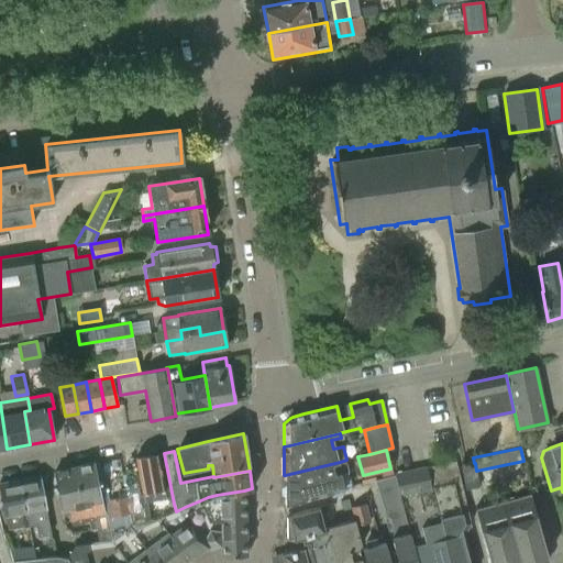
[(174,504),(164,453),(135,459),(144,501),(164,497),(174,504)]
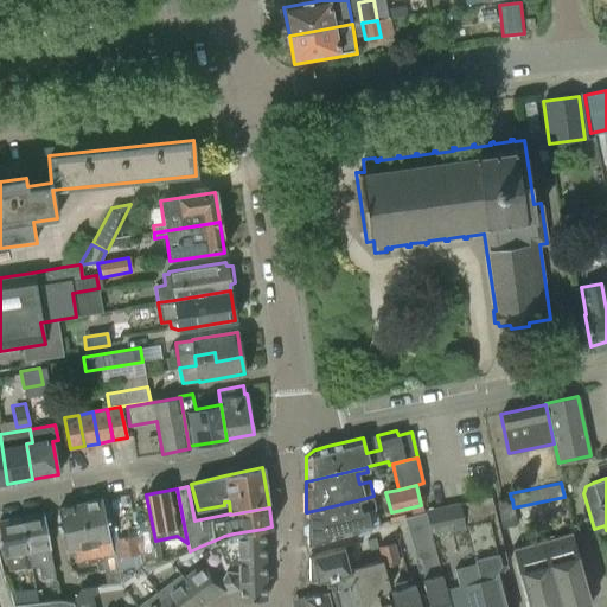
[(368,503),(366,498),(307,512),(307,543),(327,538),(327,537),(369,528),(364,510),(359,511),(357,505),(368,503)]
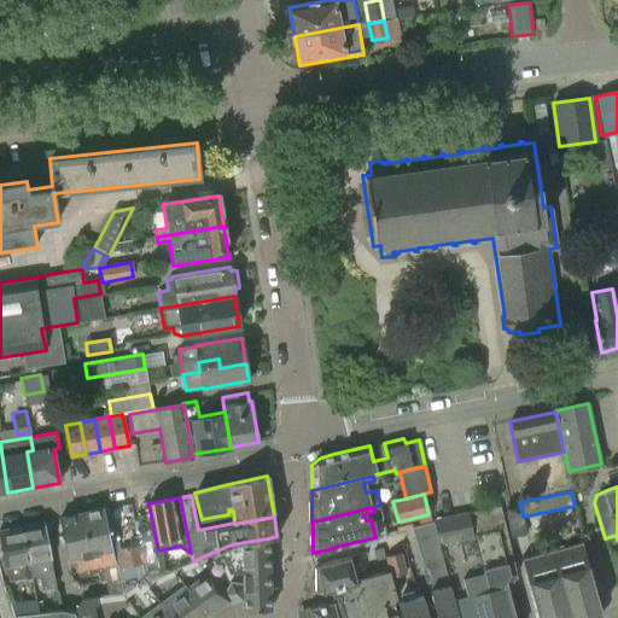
[(93,567),(95,567),(97,572),(105,570),(104,565),(120,561),(121,567),(144,563),(139,544),(111,549),(101,508),(81,513),(93,567)]
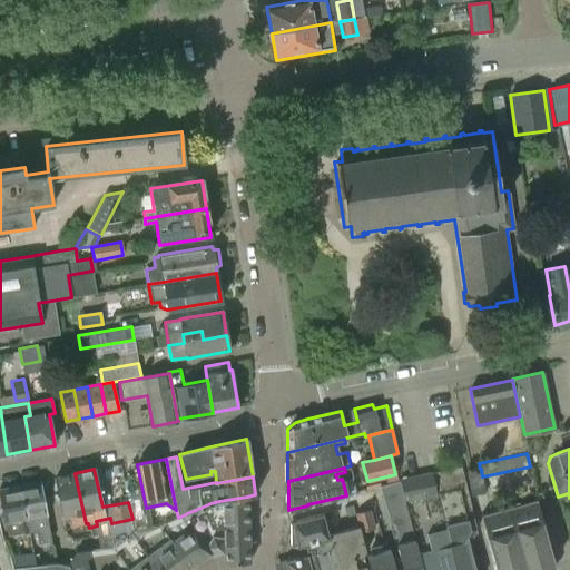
[(467,472),(471,495),(484,493),(482,477),(481,469),(480,469),(467,472)]
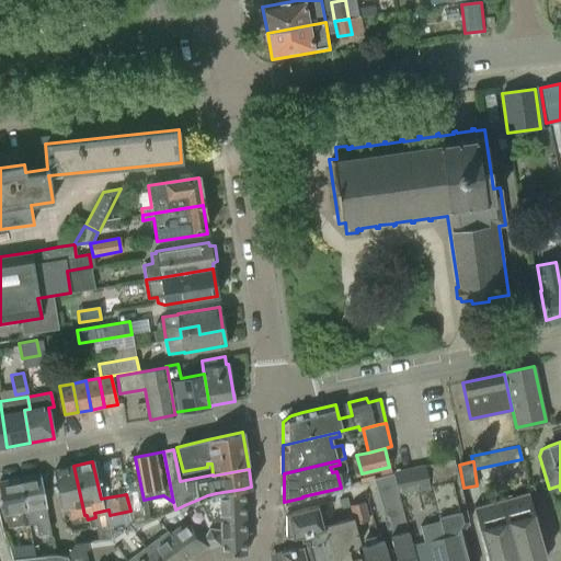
[(84,515),(73,466),(54,470),(61,508),(68,507),(71,523),(87,519),(88,519),(87,515),(84,515)]
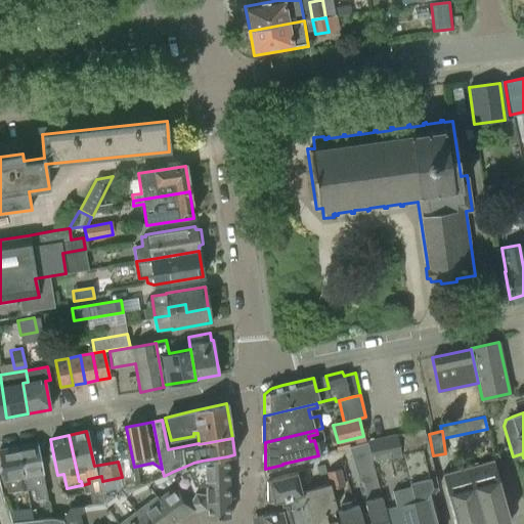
[(369,521),(362,522),(362,523),(388,523),(384,507),(372,463),(366,442),(349,446),(361,495),(362,495),(363,499),(364,499),(369,521)]
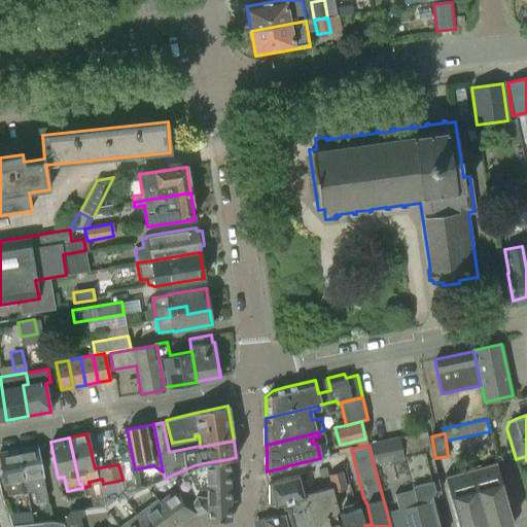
[(18,449),(27,493),(33,491),(35,502),(47,500),(37,446),(18,449)]
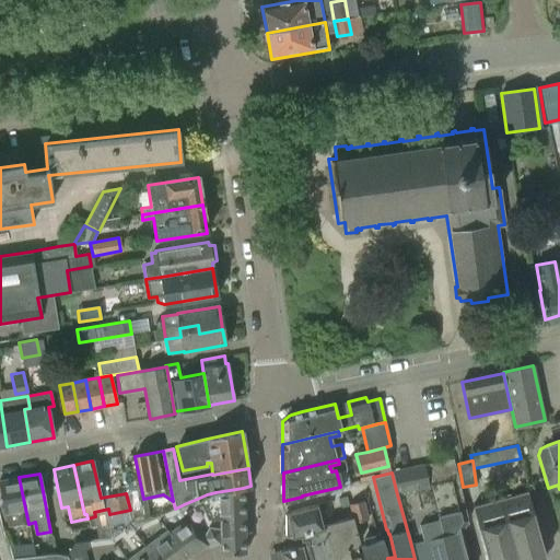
[(0,490),(8,527),(28,524),(19,477),(0,480),(0,490)]
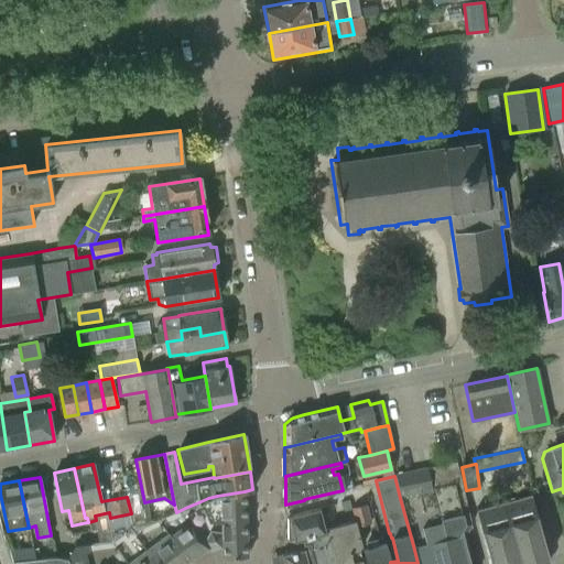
[(185,508),(207,548),(208,546),(209,549),(221,546),(221,549),(243,548),(242,537),(246,537),(245,491),(217,496),(208,498),(198,502),(185,508)]
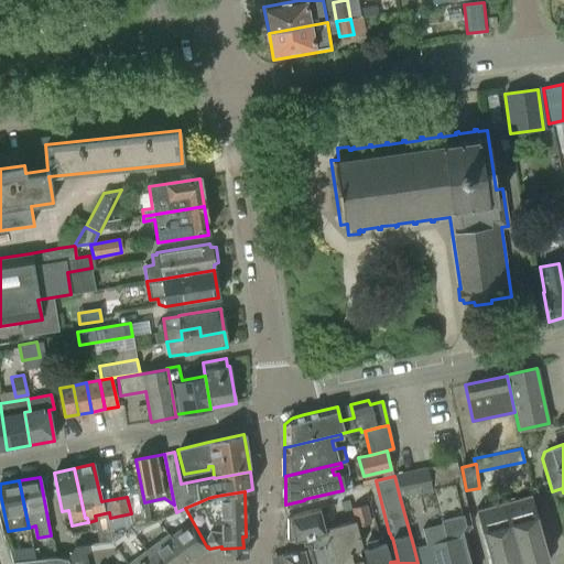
[(476,509),(490,563),(542,563),(550,562),(531,495),(476,509)]
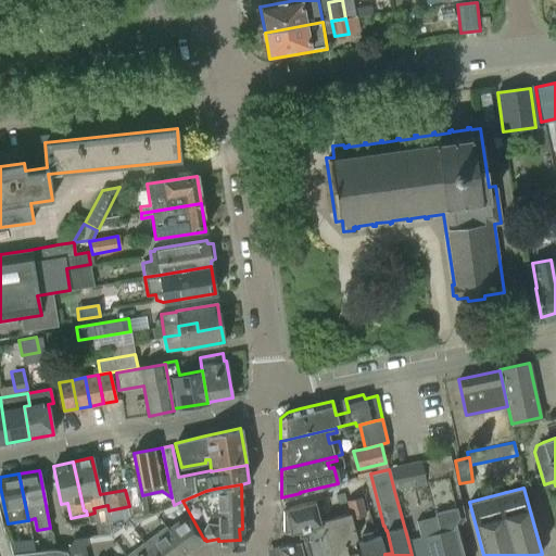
[(361,497),(345,501),(349,514),(350,513),(352,519),(366,516),(361,497)]
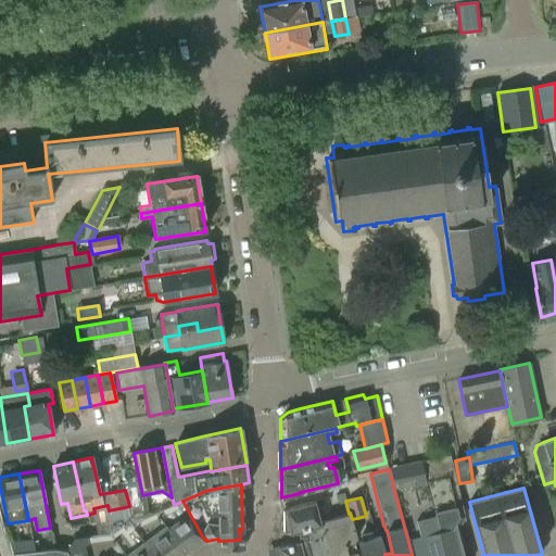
[(127,517),(152,555),(181,555),(204,540),(182,501),(174,505),(155,513),(141,515),(127,517)]
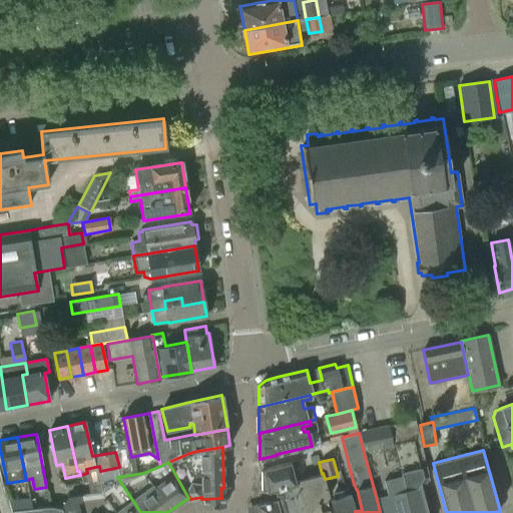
[(304,512),(295,481),(291,462),(277,466),(262,469),(263,471),(261,472),(262,490),(267,490),(268,492),(270,500),(255,504),(258,512),(304,512)]
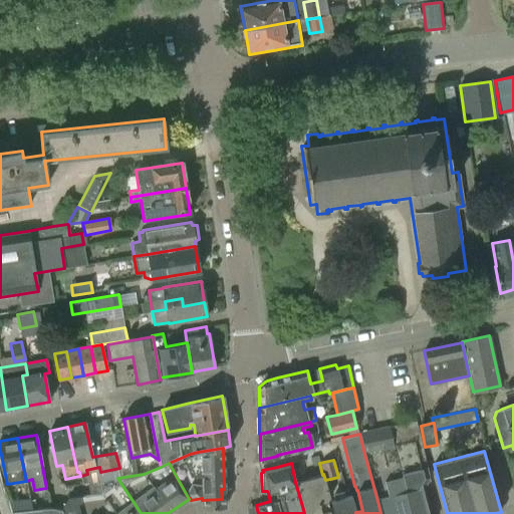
[(402,472),(402,475),(413,512),(407,513),(406,513),(429,513),(422,486),(425,486),(430,476),(427,465),(421,466),(420,467),(402,472)]
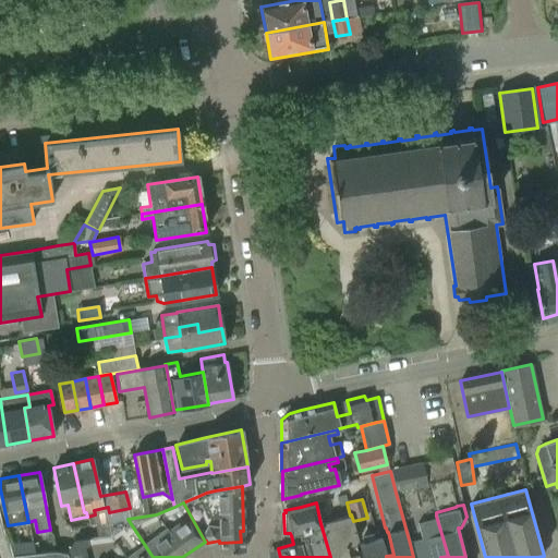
[(97,524),(95,514),(87,517),(88,525),(97,524)]
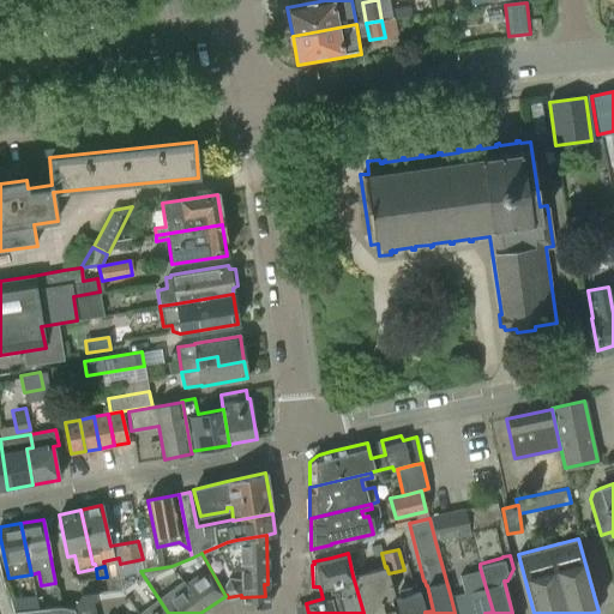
[(385,567),(353,576),(363,613),(393,613),(390,599),(391,599),(393,593),(389,573),(386,566),(385,567)]
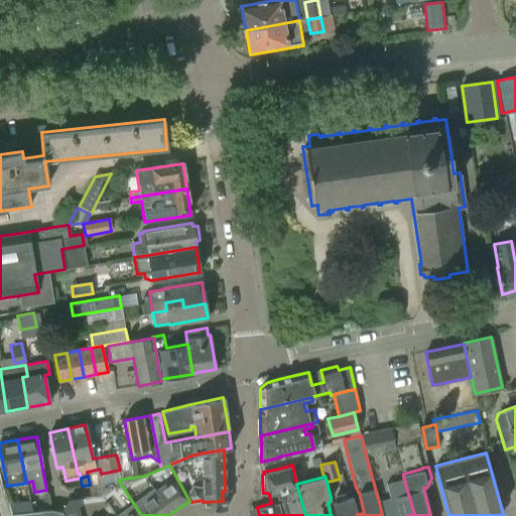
[(388,496),(378,499),(382,515),(407,515),(408,515),(414,514),(403,477),(384,482),(388,496)]
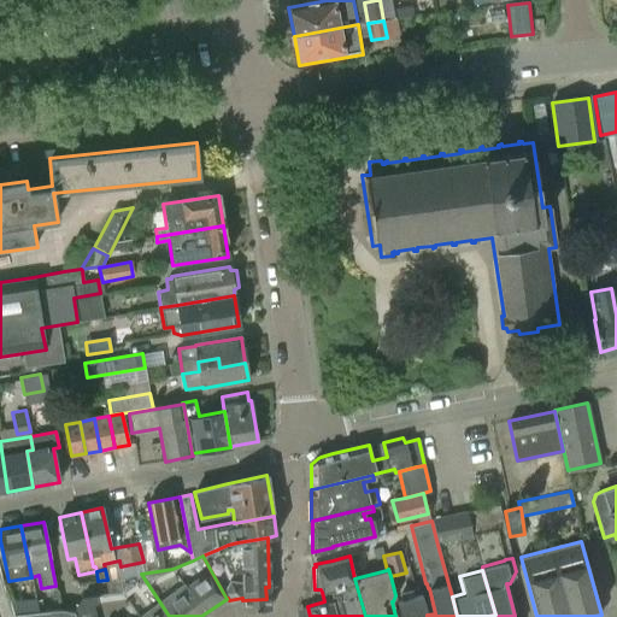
[(169,616),(141,574),(118,577),(121,592),(104,594),(118,616),(169,616)]
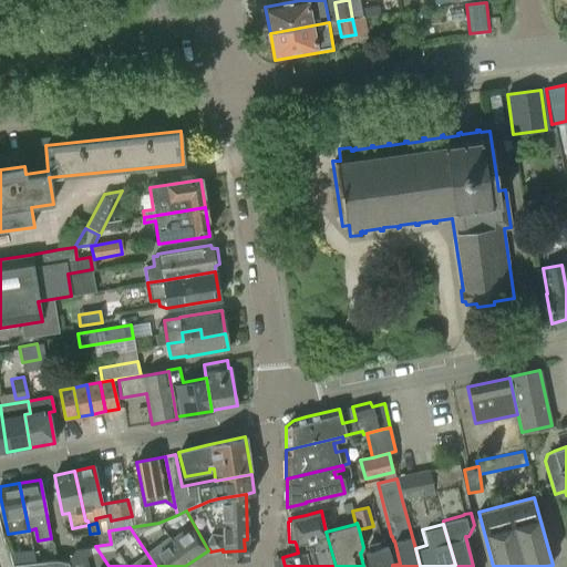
[(109,566),(95,546),(74,549),(68,562),(69,566),(109,566)]
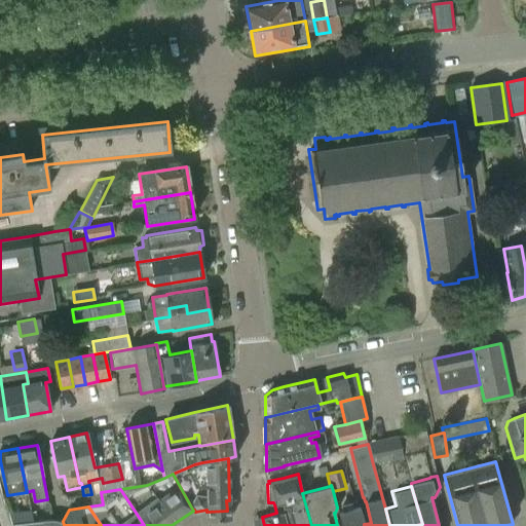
[(364,525),(364,524),(359,506),(338,512),(341,525),(364,525)]
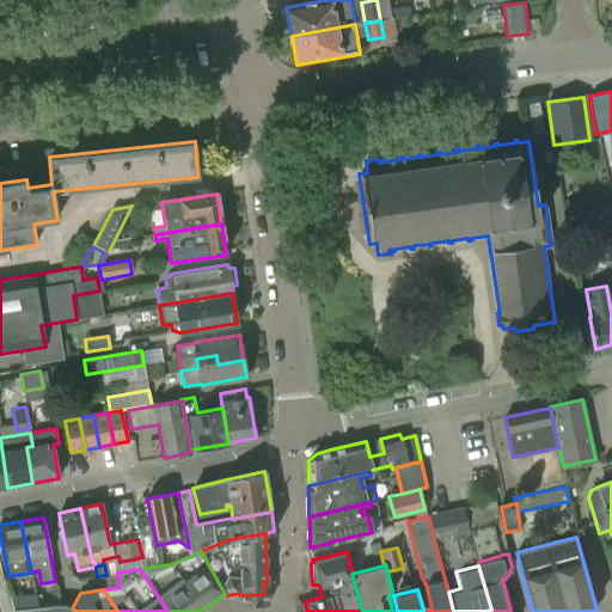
[(13,609),(19,609),(37,606),(35,593),(11,598),(13,609)]
